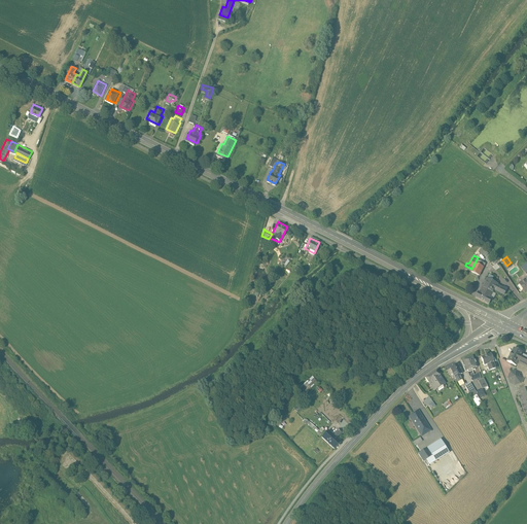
[(486,260),(478,257),(471,269),(480,273),(486,260)]
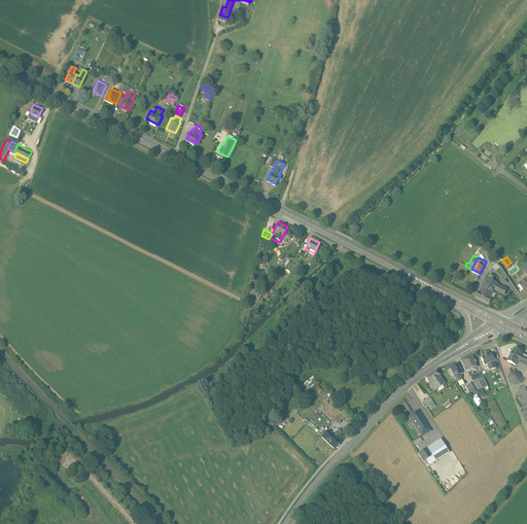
[(497,281),(487,276),(483,284),(493,290),(495,287),(504,291),(506,287),(497,282),(497,281)]
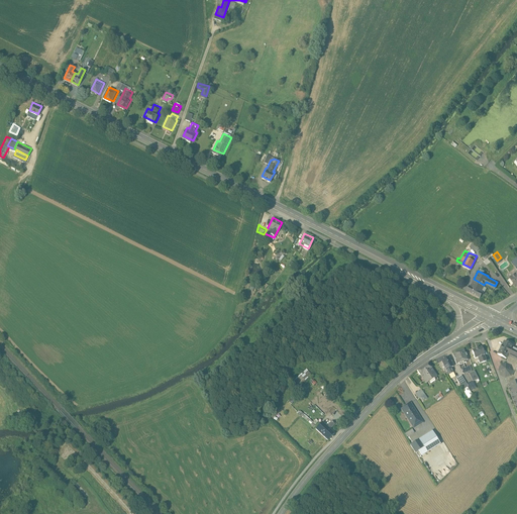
[(484,285),(474,279),(471,285),(470,284),(468,289),(480,295),(483,291),(481,290),(484,285)]
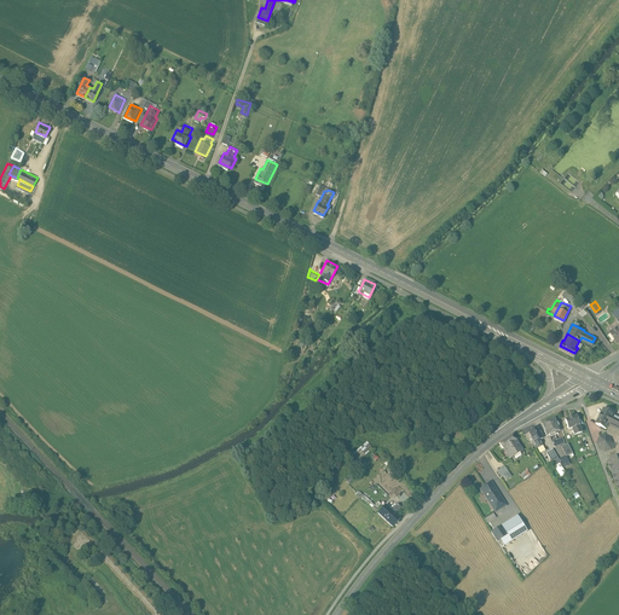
[(618,415),(613,412),(614,411),(605,405),(596,421),(609,428),(607,433),(606,433),(600,434),(597,440),(600,446),(606,450),(608,458),(607,458),(618,488),(618,415)]
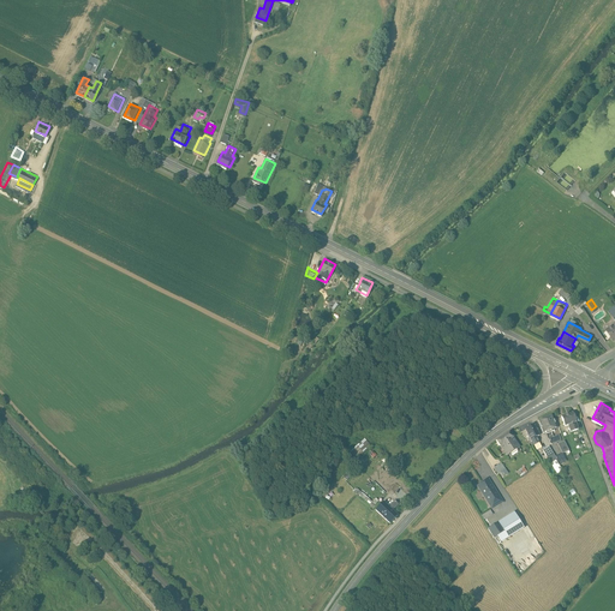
[(573,409),(561,413),(565,423),(568,421),(571,429),(579,426),(577,419),(573,409)]
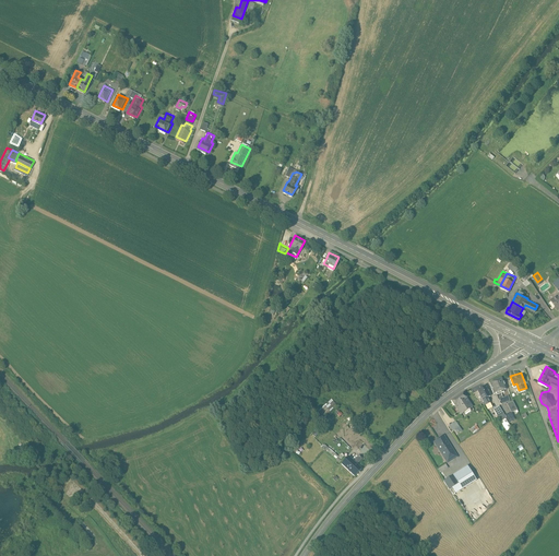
[(502,376),(489,380),(494,391),(496,390),(497,392),(499,391),(499,389),(500,389),(501,390),(503,389),(503,388),(506,387),(502,376)]
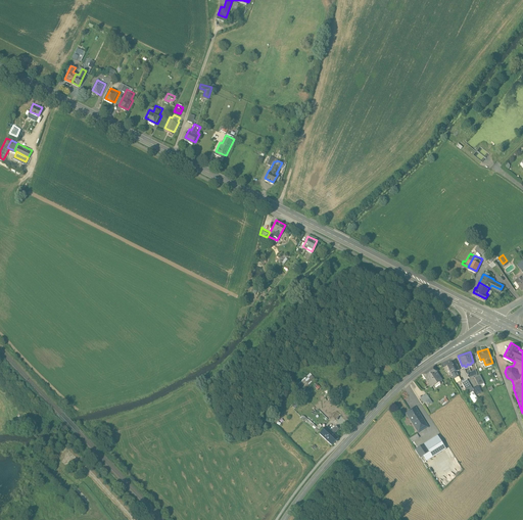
[(454,359),(446,363),(452,372),(456,370),(459,368),(454,359)]
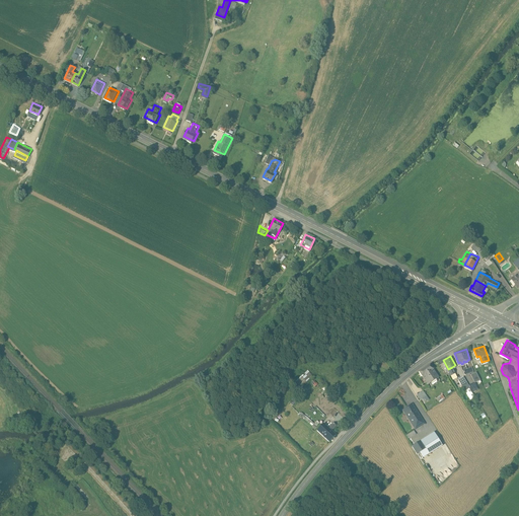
[(430,362),(419,370),(422,375),(423,374),(428,382),(438,375),(433,367),(430,362)]
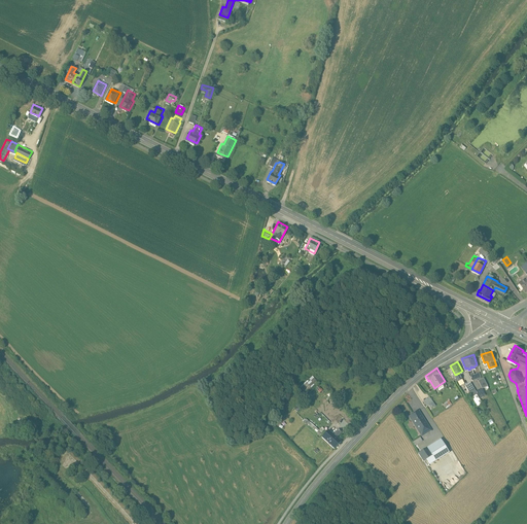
[(479,370),(469,374),(471,379),(481,375),(479,370)]
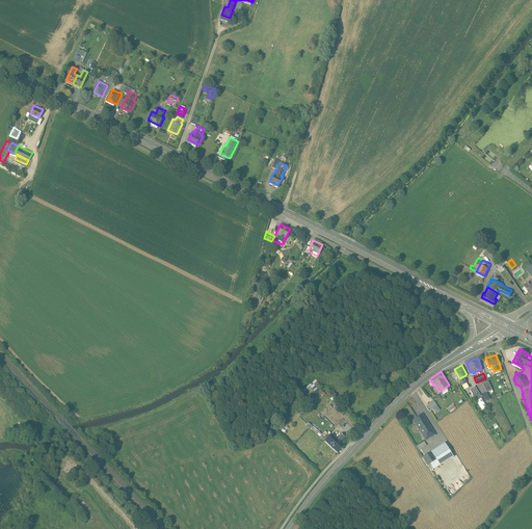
[(309,394),(321,382),(316,377),(303,389),(309,394)]
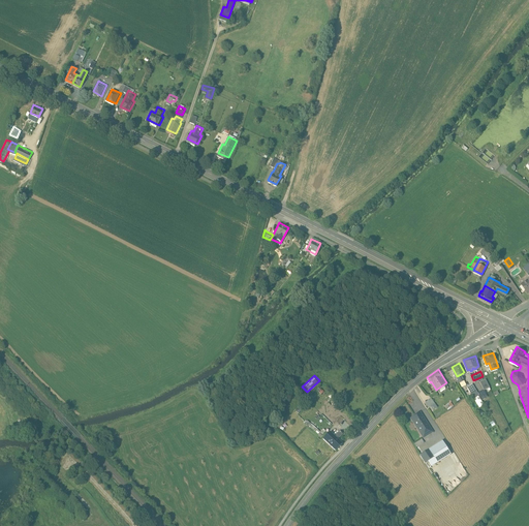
[(486,377),(479,379),(484,388),(490,385),(486,377)]
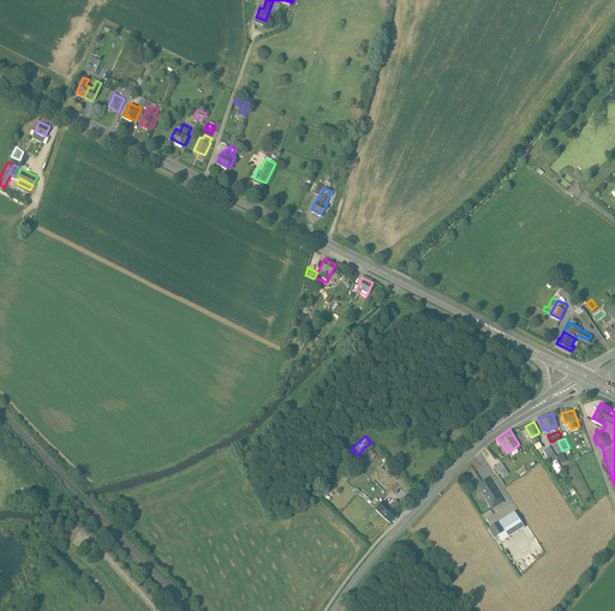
[(549,443),(543,447),(547,454),(553,450),(549,443)]
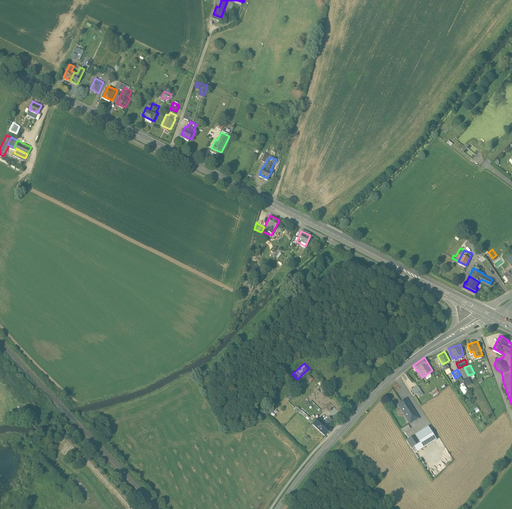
[(460,375),(455,378),(458,383),(463,380),(460,375)]
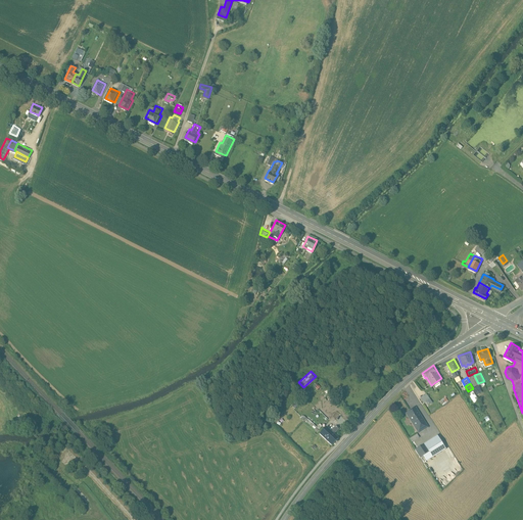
[(478,383),(472,385),(477,393),(482,390),(478,383)]
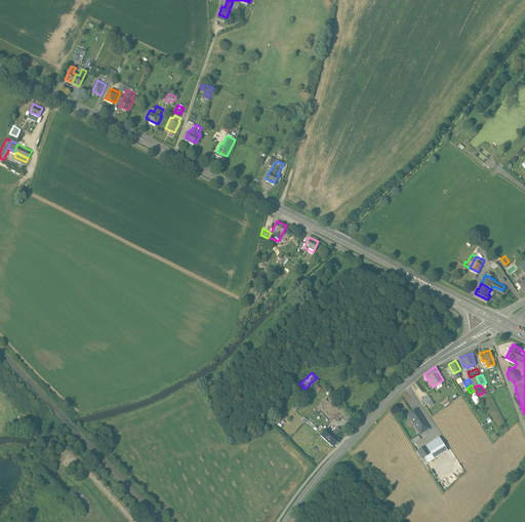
[(428,393),(421,397),(425,402),(431,398),(428,393)]
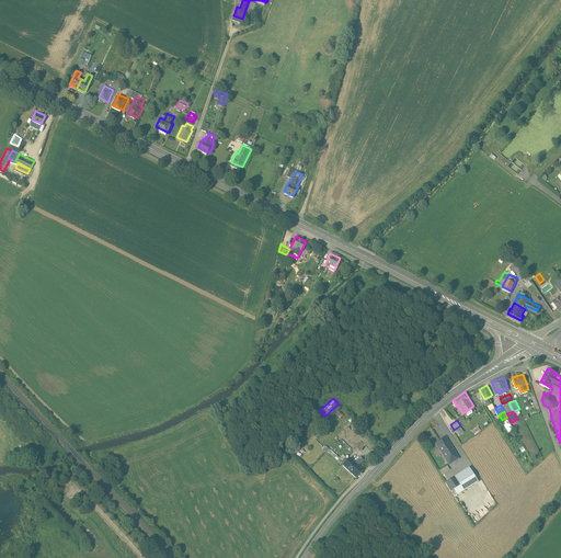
[(478,424),(471,429),(474,433),(481,428),(478,424)]
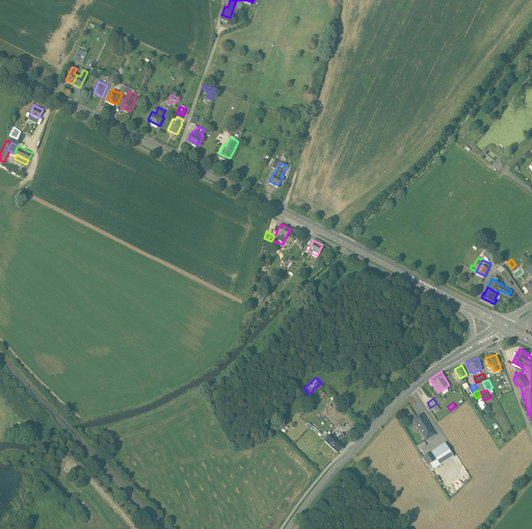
[(422,412),(413,418),(422,432),(424,431),(424,430),(431,426),(422,412)]
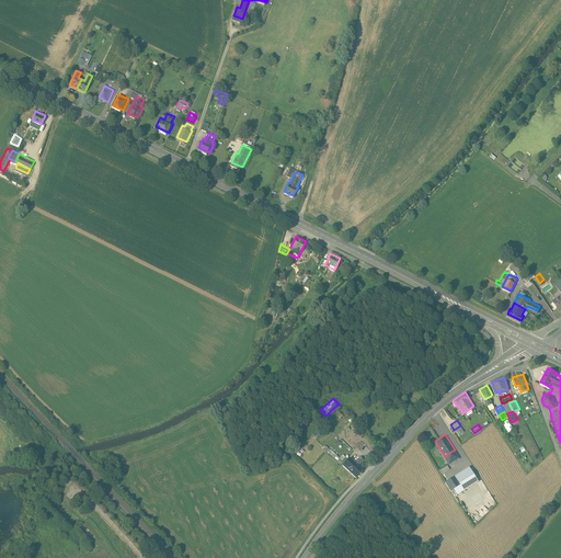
[(455,450),(447,454),(447,455),(451,460),(458,455),(455,450)]
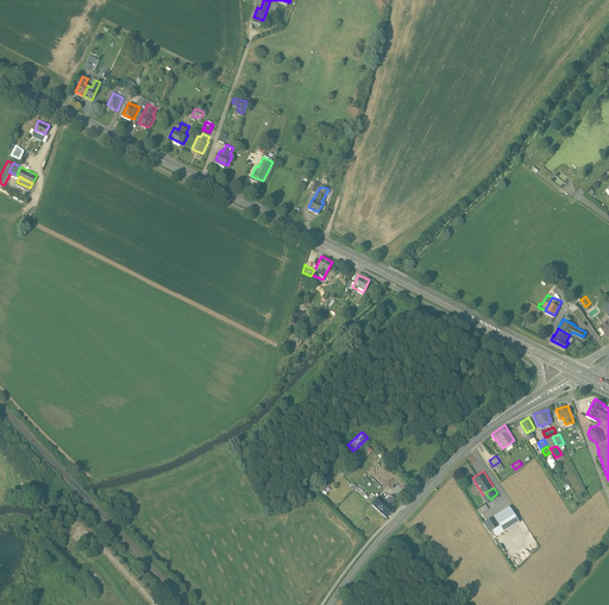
[(390,492),(385,498),(389,502),(395,496),(390,492)]
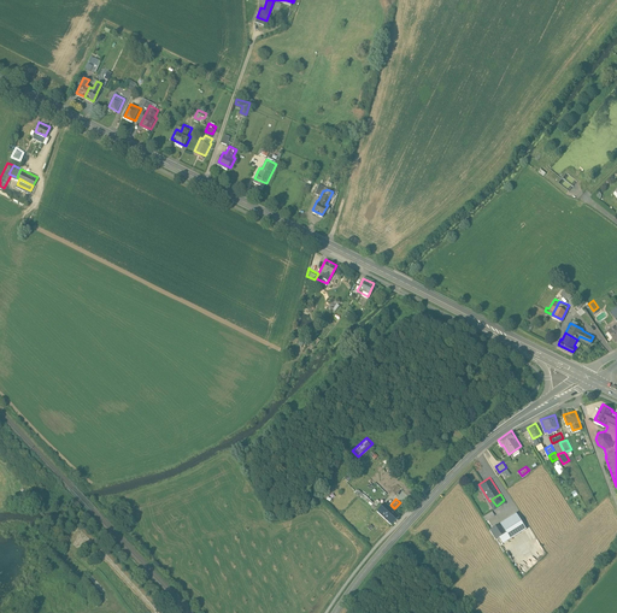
[(385,500),(377,508),(381,513),(389,505),(385,500)]
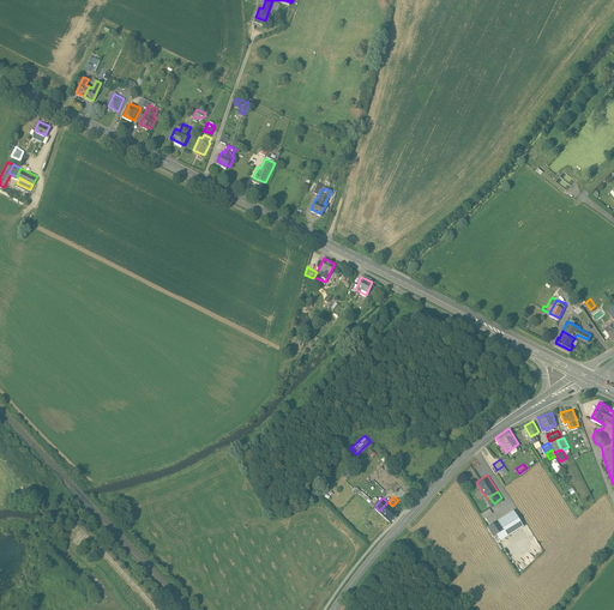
[(387,502),(379,511),(390,520),(397,511),(392,506),(389,502),(387,502)]
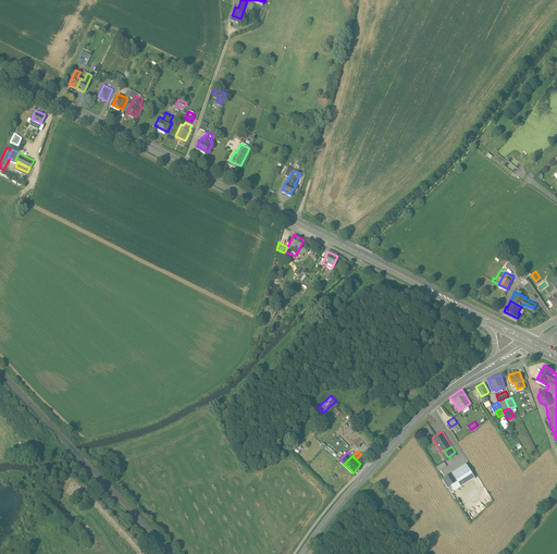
[(438,468),(446,464),(443,459),(436,465),(438,468)]
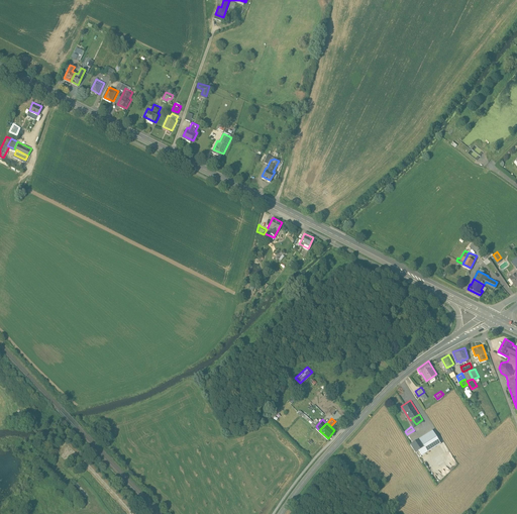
[(432,429),(419,437),(424,444),(437,436),(432,429)]
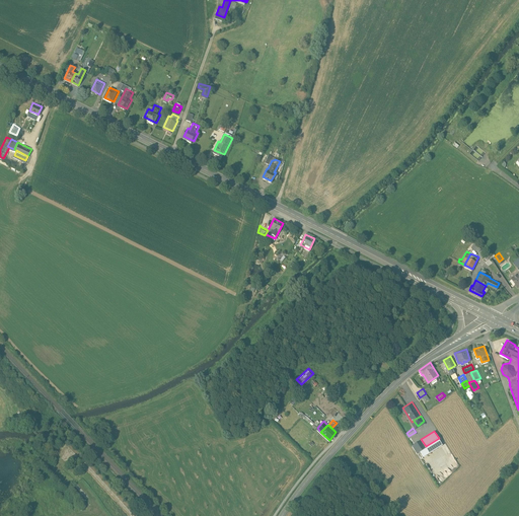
[(439,438),(426,446),(429,451),(442,443),(439,438)]
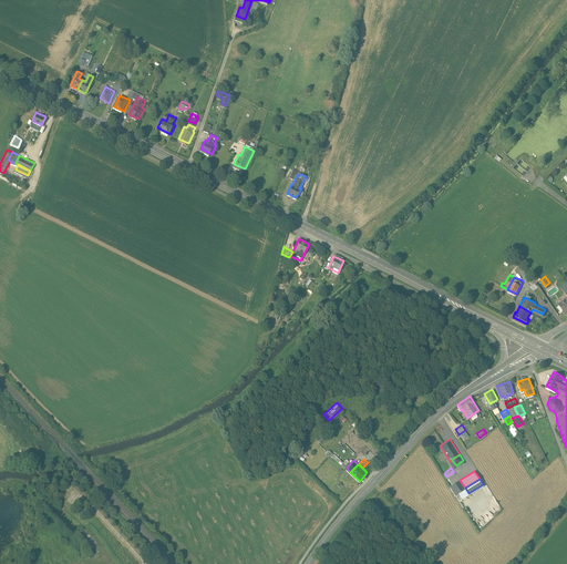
[(460,480),(450,485),(455,494),(465,488),(460,480)]
